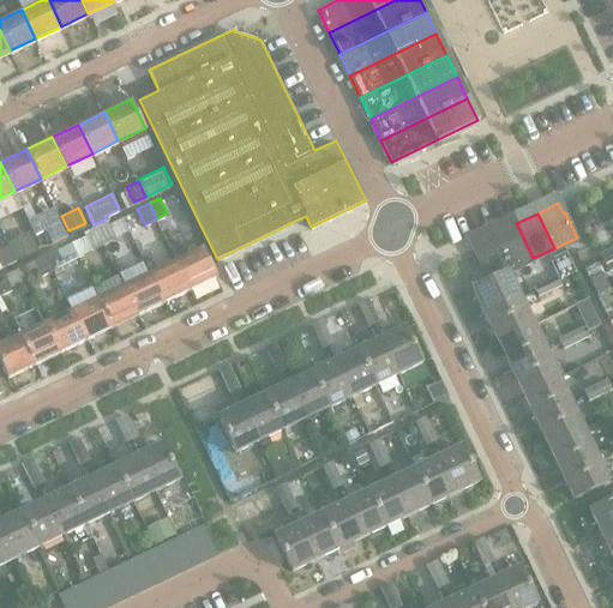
[(106,220),(95,224),(102,240),(114,234),(106,220)]
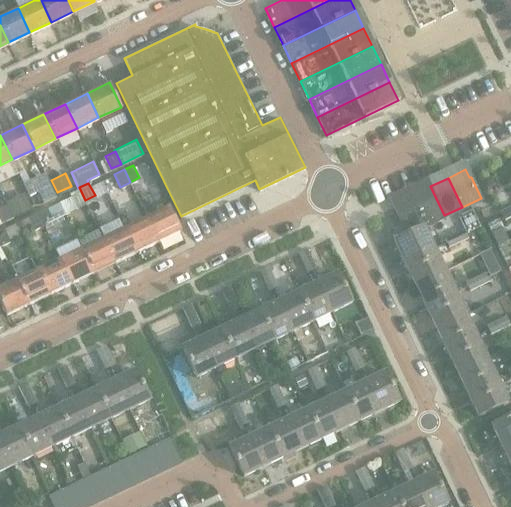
[(430,186),(412,195),(426,224),(444,215),(430,186)]
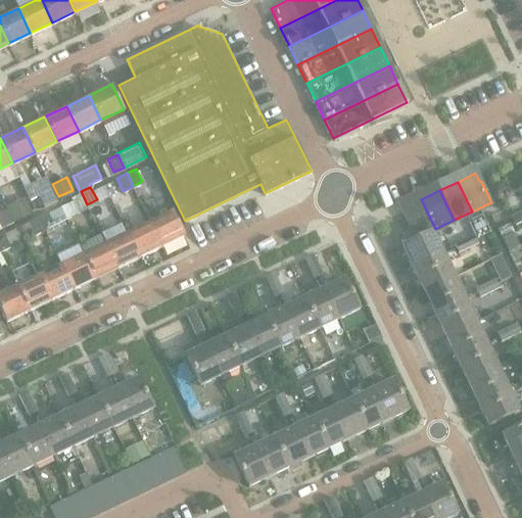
[(80,192),(70,196),(77,209),(87,204),(81,191),(80,192)]
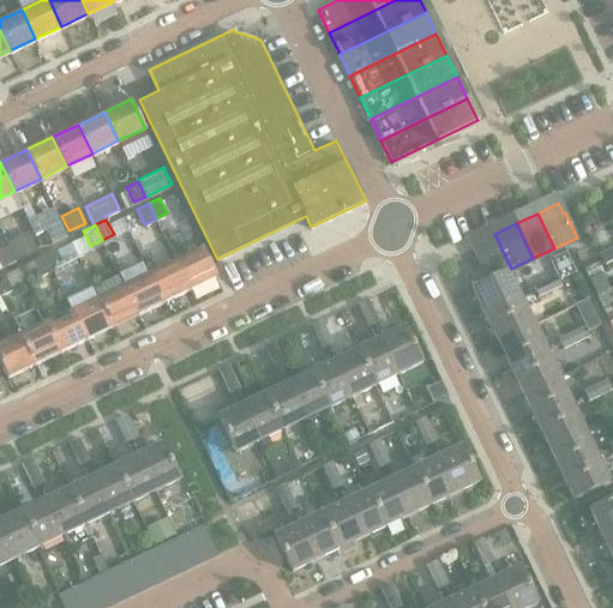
[(46,226),(34,232),(41,246),(53,241),(46,226)]
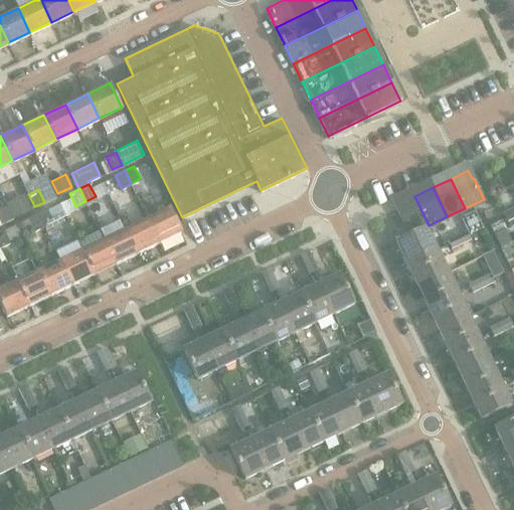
[(23,191),(5,200),(7,204),(12,215),(30,206),(23,191)]
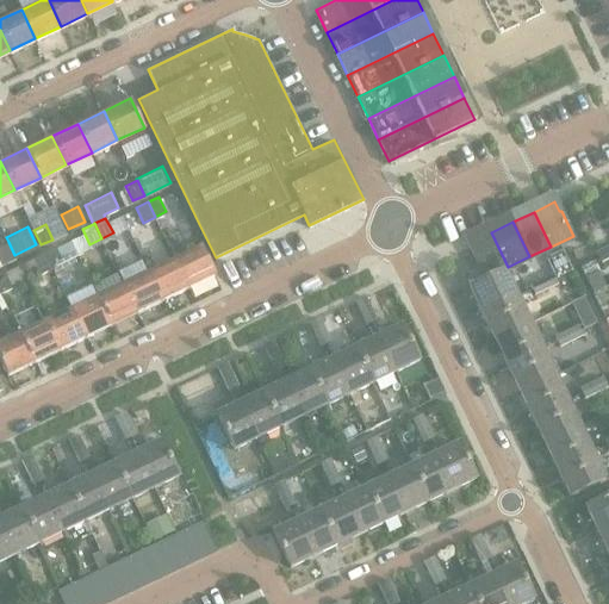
[(473,253),(485,276),(503,268),(503,269),(508,267),(491,232),(471,242),(476,251),(473,253)]
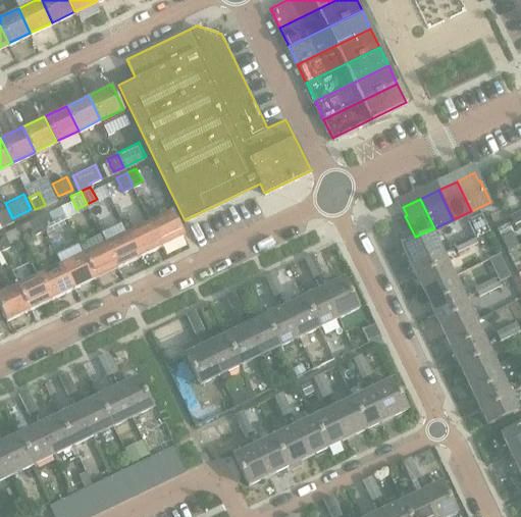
[(154,205),(144,210),(149,220),(161,245),(184,234),(171,209),(159,215),(154,205)]
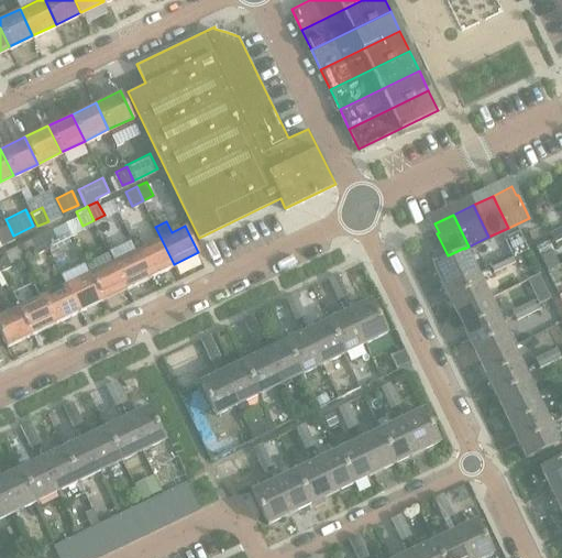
[(561,228),(561,226),(550,231),(554,240),(561,236),(561,228)]
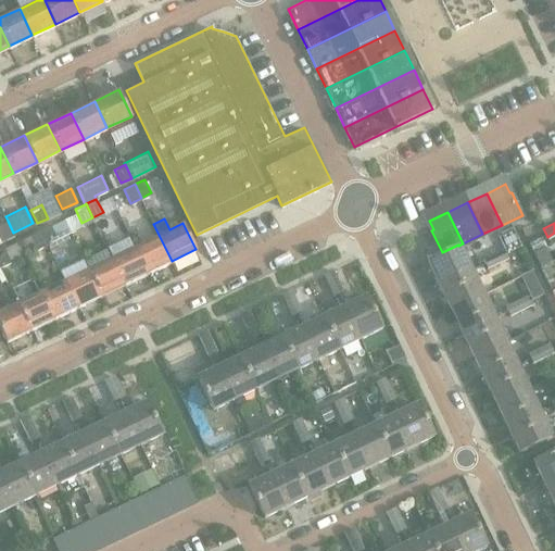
[(51,224),(40,229),(47,243),(58,238),(51,224)]
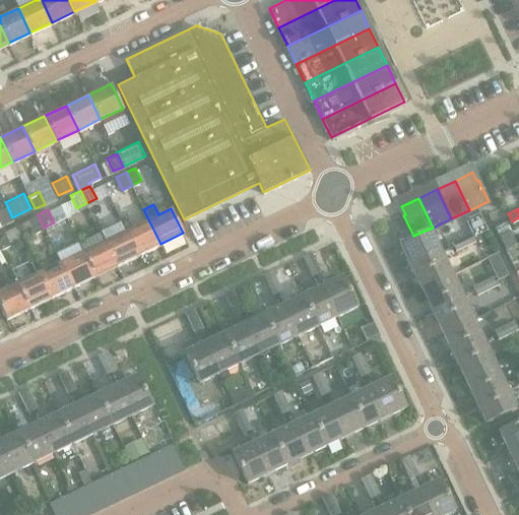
[(478,210),(464,216),(471,231),(472,234),(487,228),(478,210)]
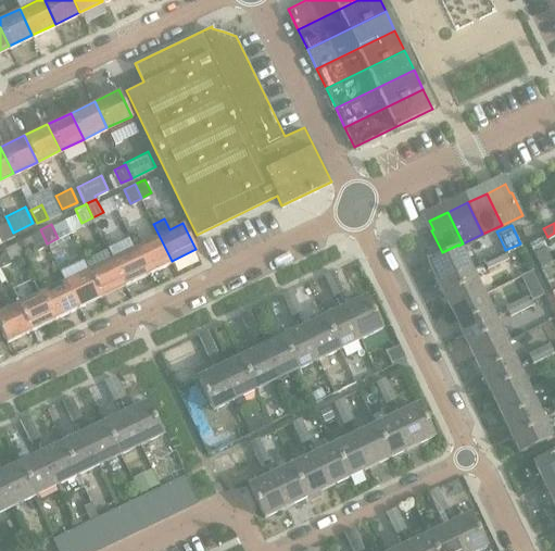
[(47,243),(40,229),(29,235),(37,248),(47,243)]
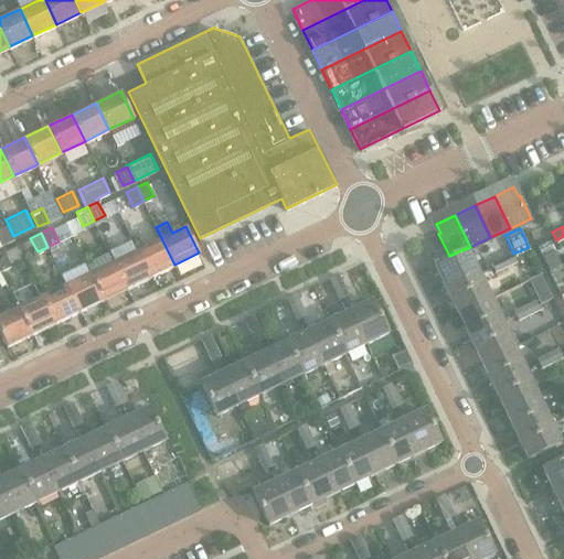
[(161,238),(137,249),(150,276),(174,265),(161,238)]
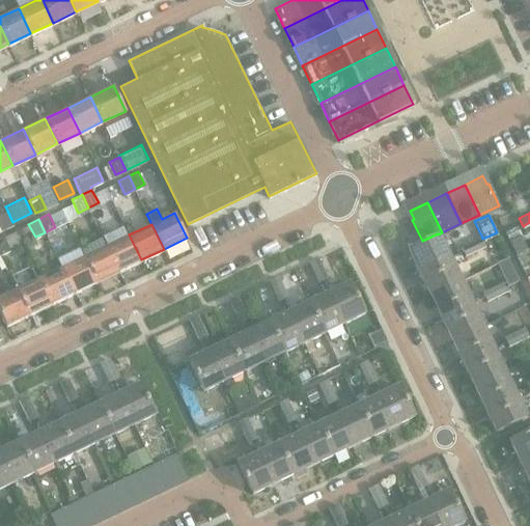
[(408,247),(419,271),(449,256),(438,234),(438,233),(422,241),(408,247)]
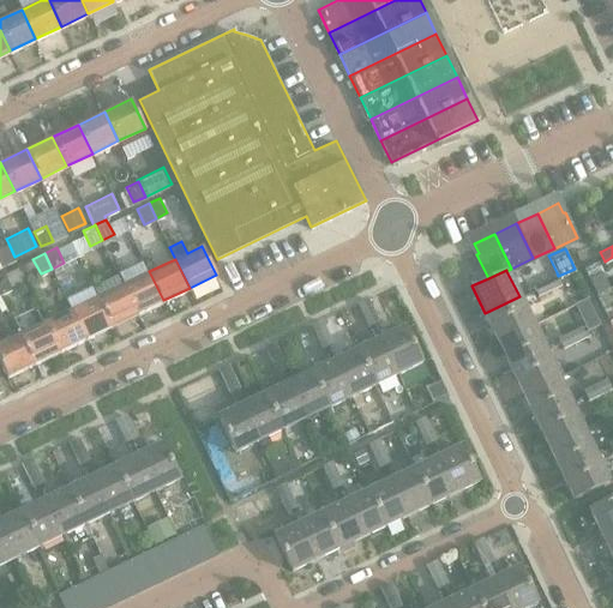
[(602,270),(589,276),(596,292),(610,286),(602,270)]
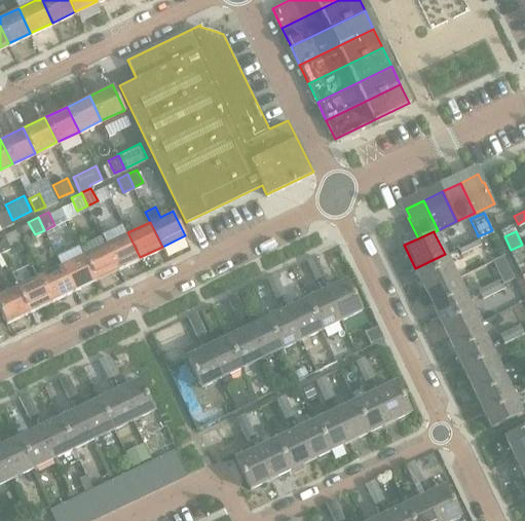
[(127,232),(106,243),(117,268),(140,257),(127,232)]
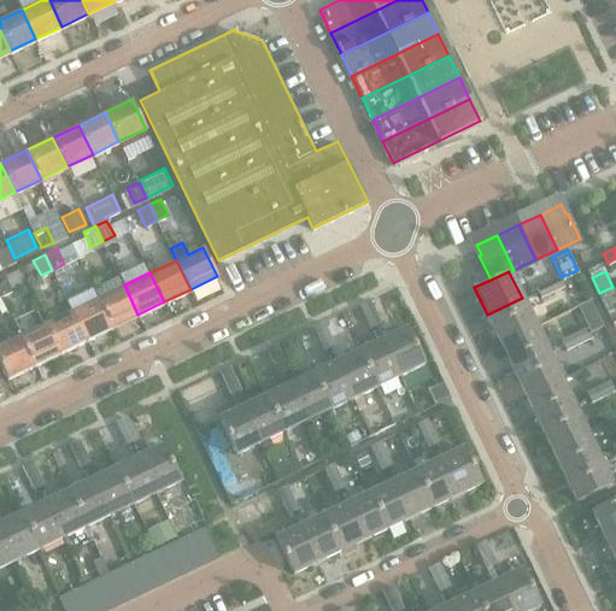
[(4,274),(0,275),(0,294),(11,289),(4,274)]
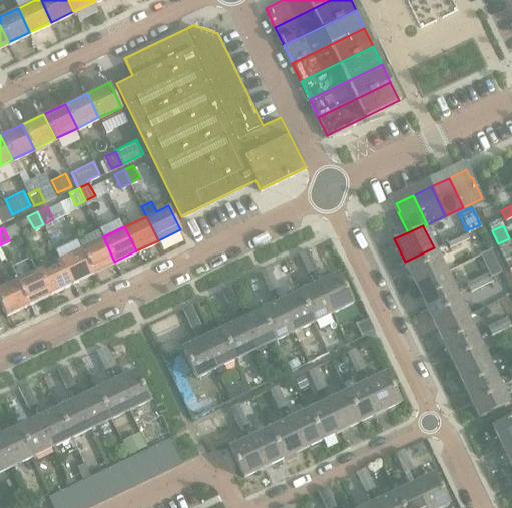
[(465,227),(455,232),(459,240),(469,235),(466,230),(465,227)]
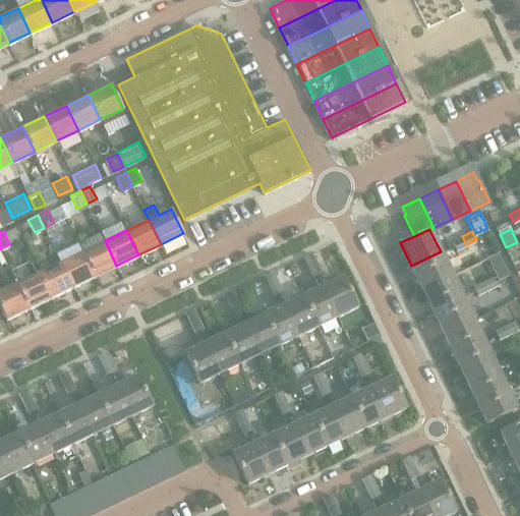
[(462,236),(452,241),(456,249),(466,244),(462,236)]
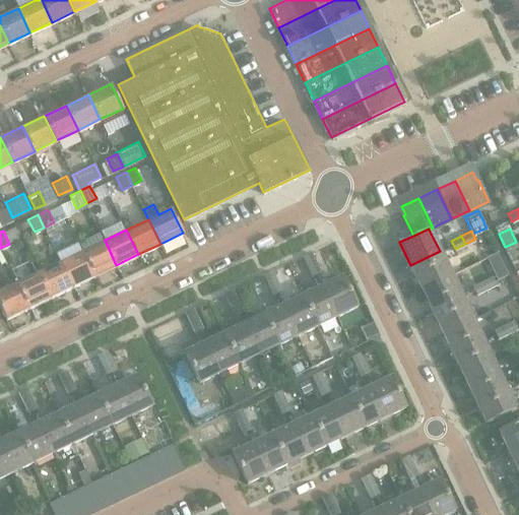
[(105,240),(82,251),(94,275),(116,265),(105,240)]
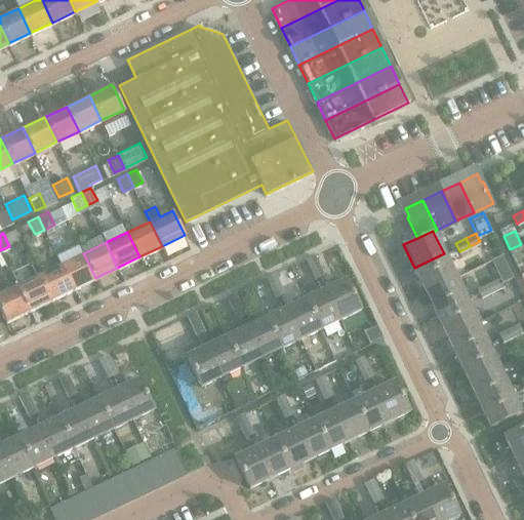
[(306,256),(310,267),(318,263),(313,252),(306,256)]
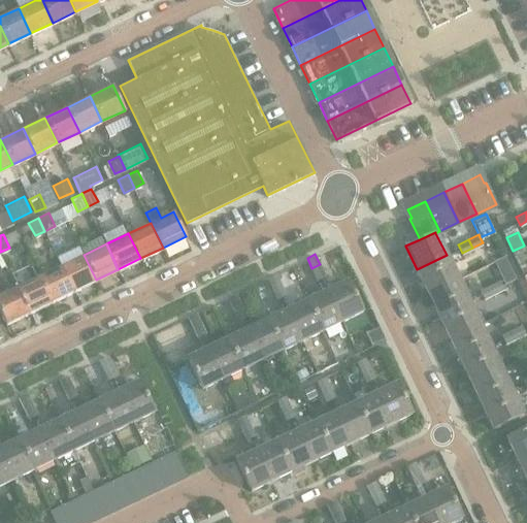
[(84,255),(61,265),(73,290),(96,280),(84,255)]
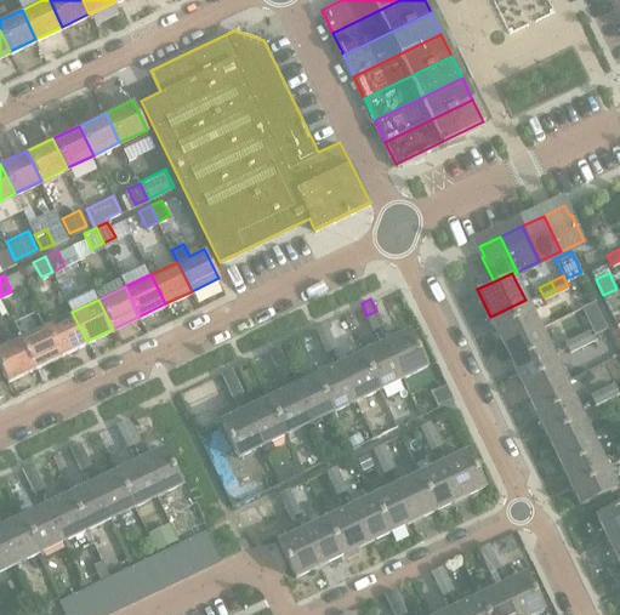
[(525,300),(490,317),(504,343),(538,326),(525,300)]
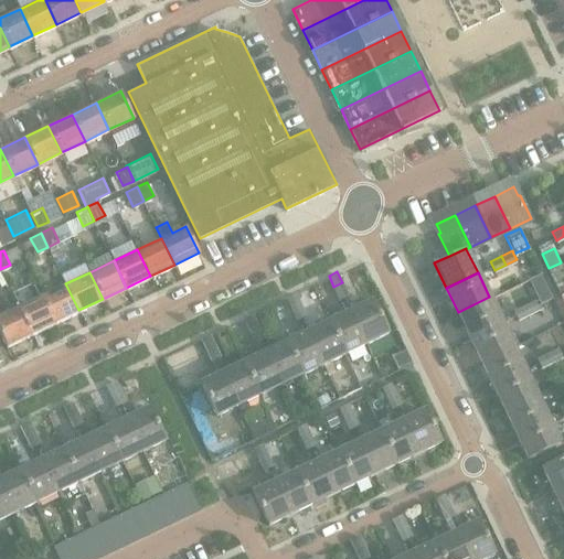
[(342,282),(333,287),(339,298),(348,293),(342,282)]
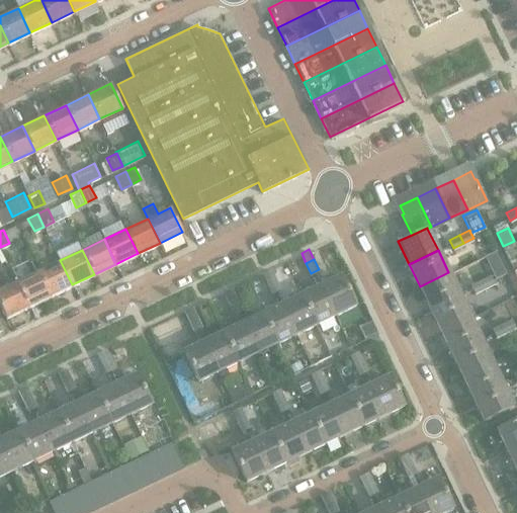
[(60,260),(38,271),(50,295),(72,284),(60,260)]
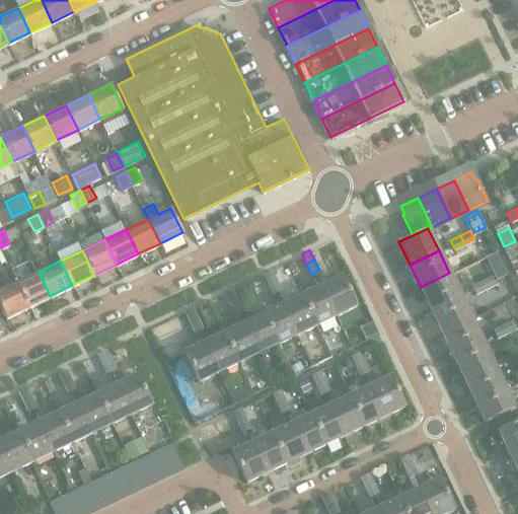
[(263,273),(268,283),(276,279),(271,269),(263,273)]
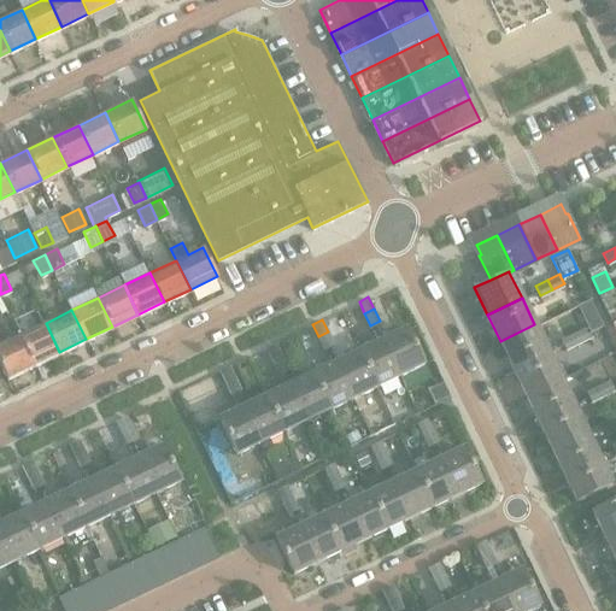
[(46,323),(19,335),(34,364),(59,352),(46,323)]
